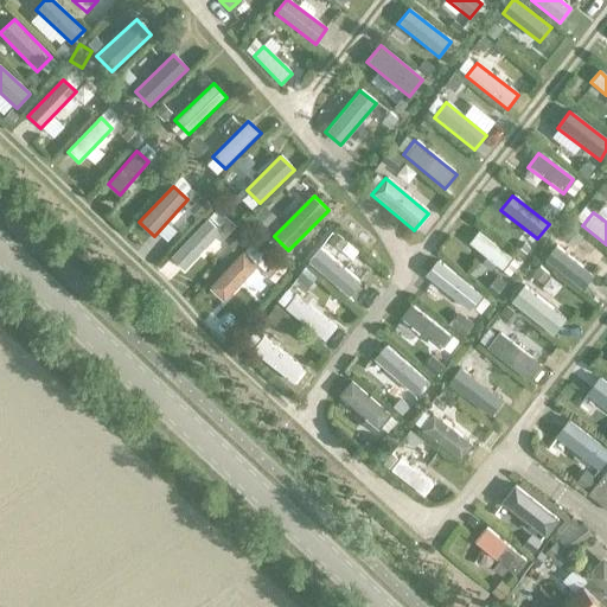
[(219,231),(208,219),(171,257),(184,269),(219,231)]
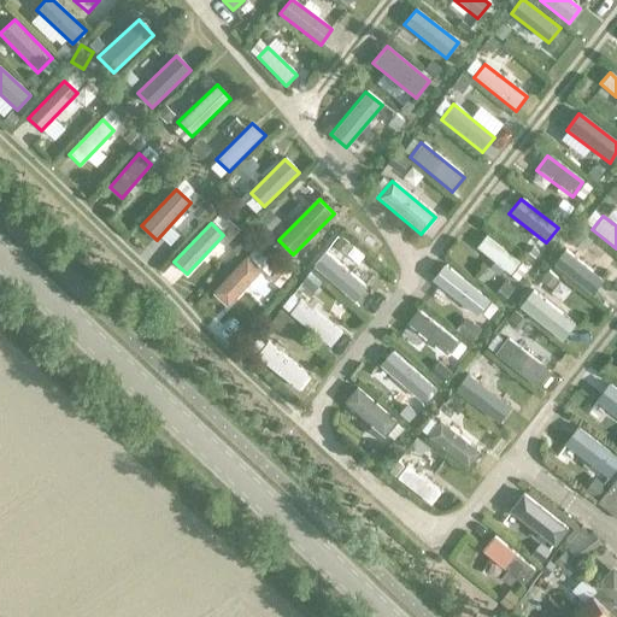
[(519,264),(485,236),(475,248),(510,276),(519,264)]
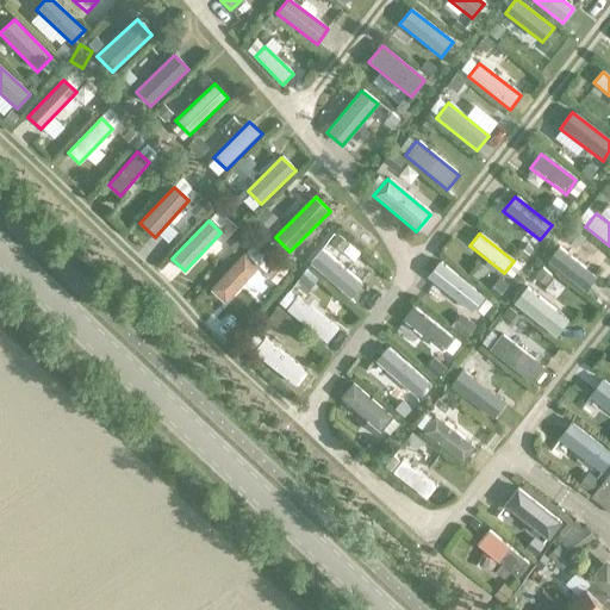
[(596,277),(558,247),(546,261),(584,292),(596,277)]
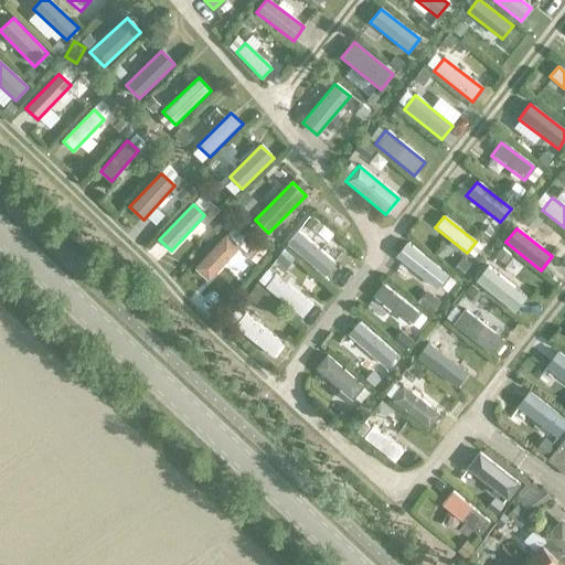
[(337,264),(299,232),(287,245),(326,277),(337,264)]
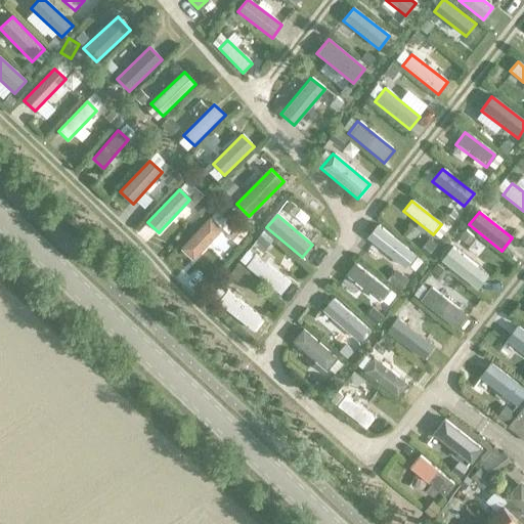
[(223,230),(209,218),(180,249),(194,262),(223,230)]
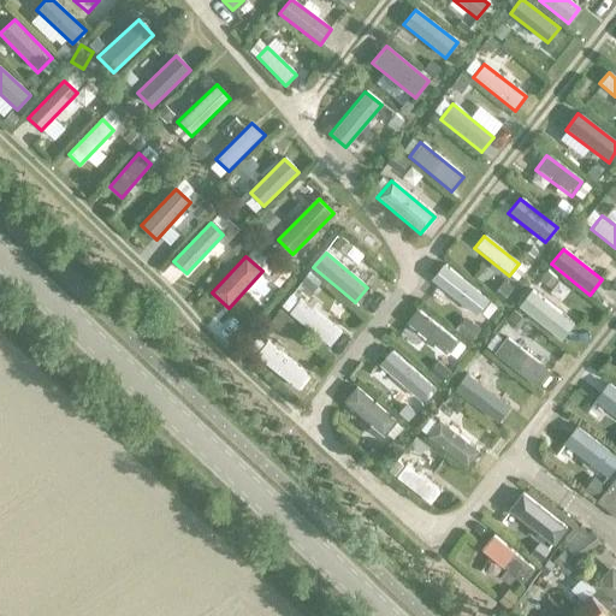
[(489,300),(443,265),(431,280),(475,315),(489,300)]
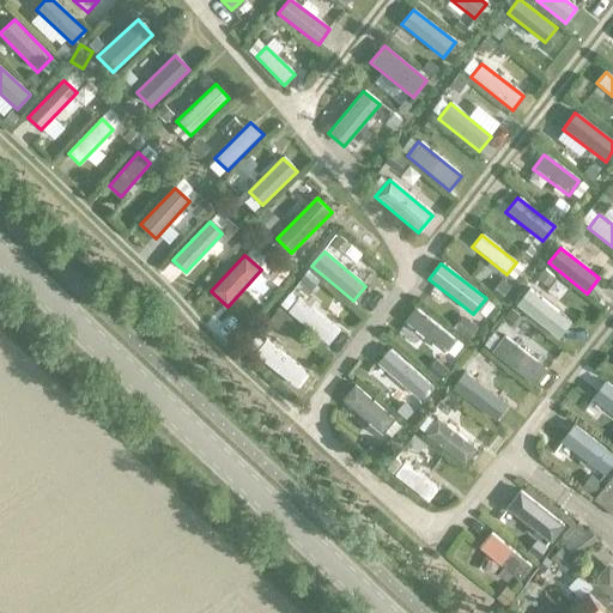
[(572,323),(528,287),(515,304),(559,340),(572,323)]
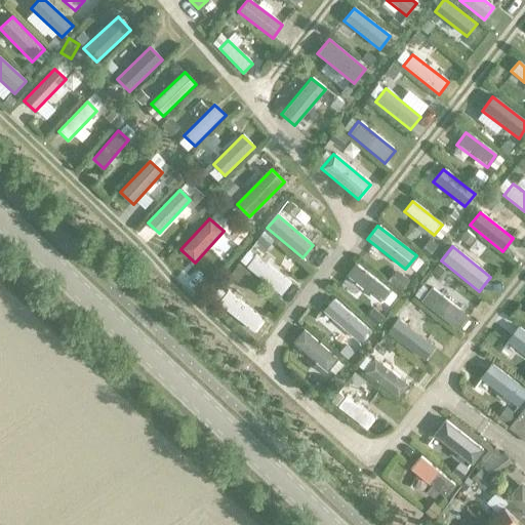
[(291,284),(256,255),(247,268),(282,295),(291,284)]
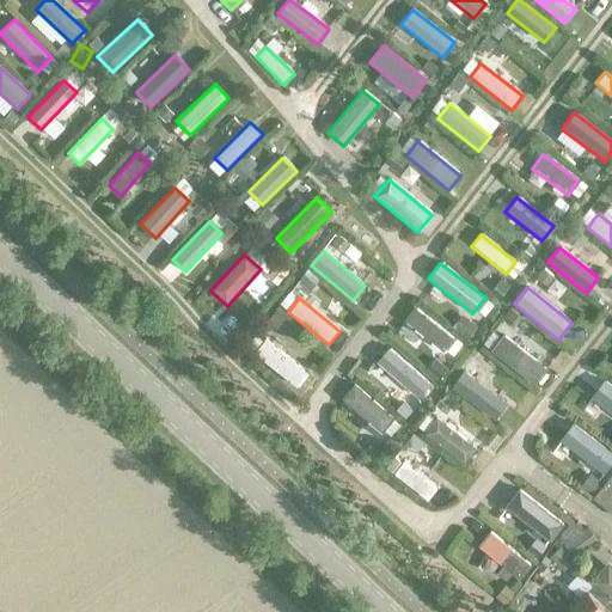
[(452,338),(414,307),(402,322),(441,353),(452,338)]
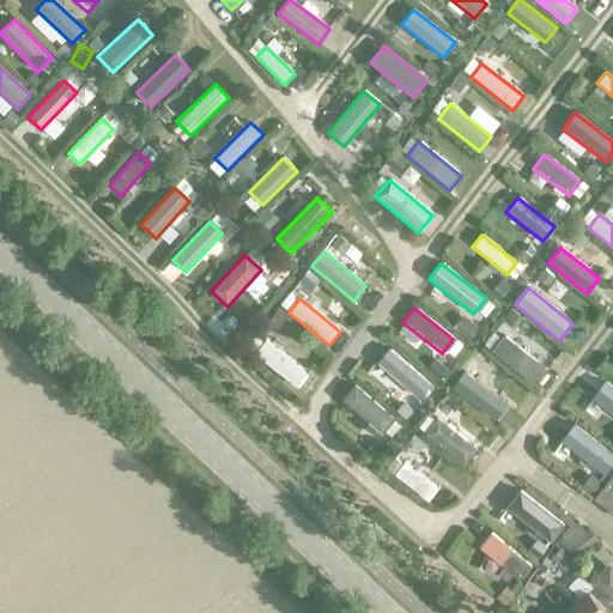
[(548,372),(503,337),(490,352),(536,388),(548,372)]
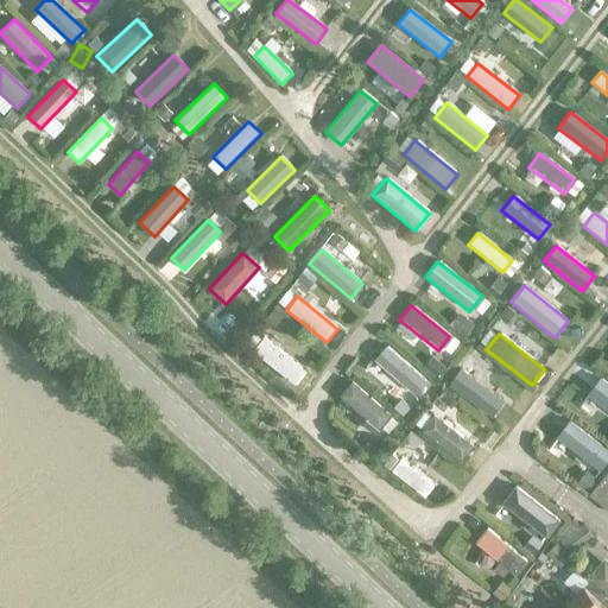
[(304,372),(263,340),(252,353),(295,385),(304,372)]
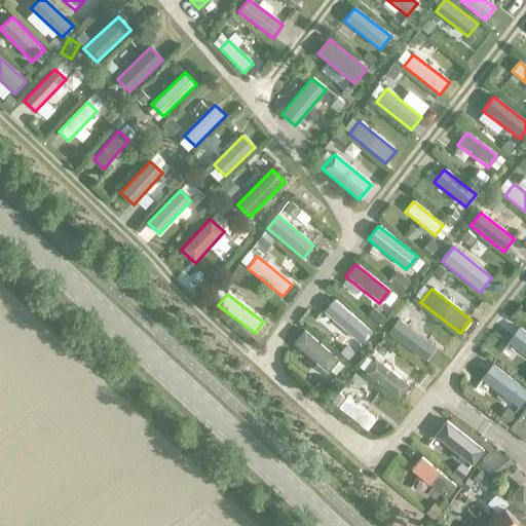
[(369,331),(332,300),(323,312),(359,343),(369,331)]
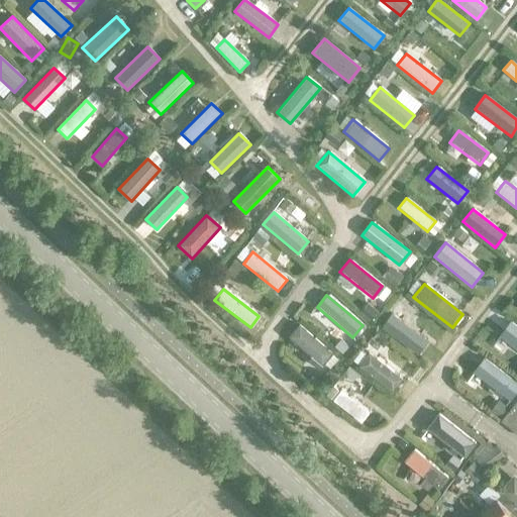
[(428,341),(391,314),(381,328),(417,355),(428,341)]
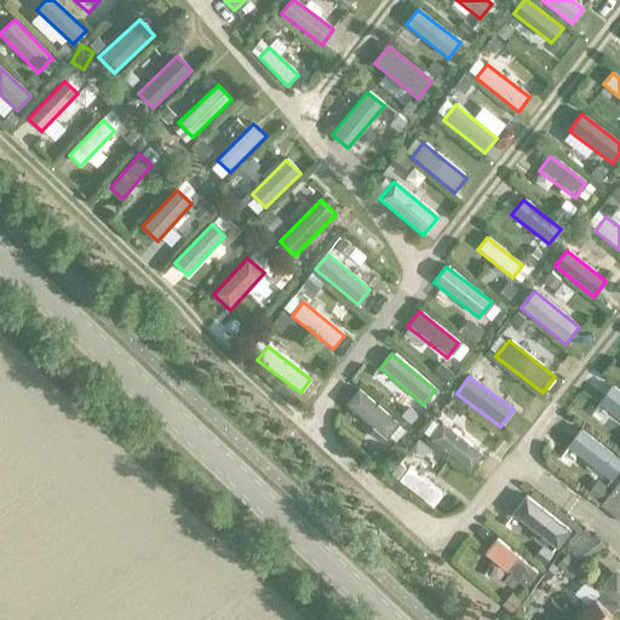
[(619,419),(619,392),(610,386),(598,403),(619,419)]
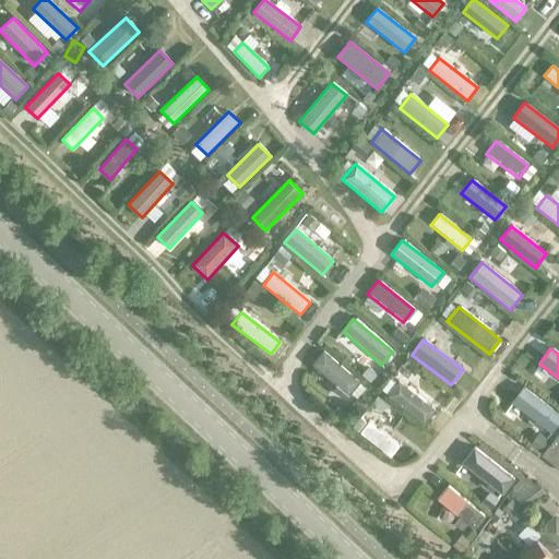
[(359,383),(322,353),(310,367),(347,397),(359,383)]
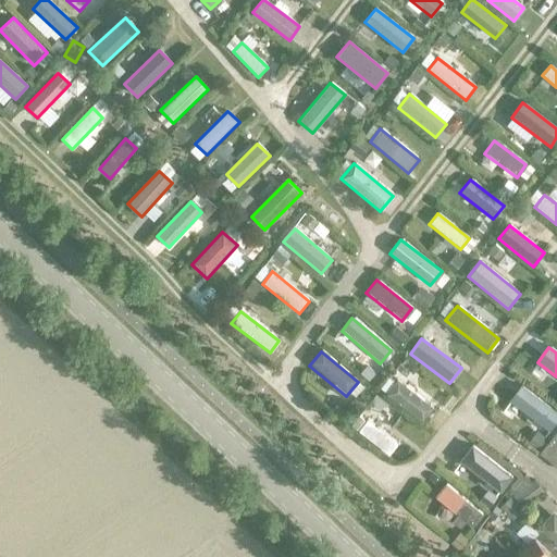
[(432,409),(397,381),(385,396),(421,424),(432,409)]
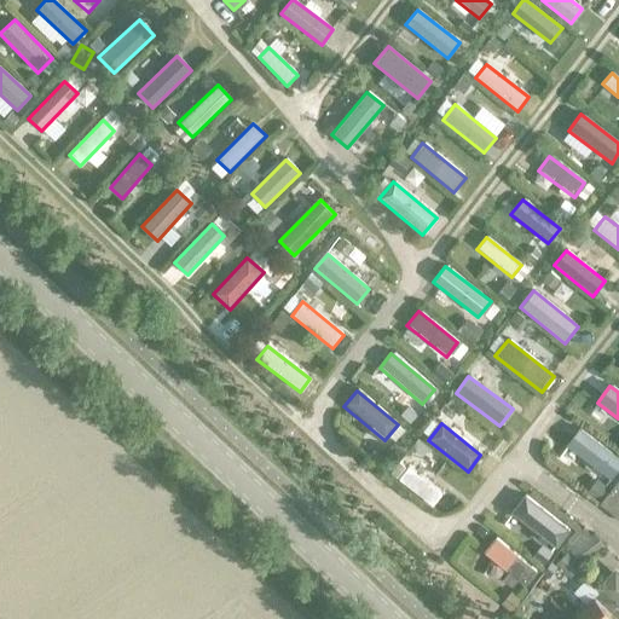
[(607,479),(618,463),(618,461),(579,431),(566,447),(607,479)]
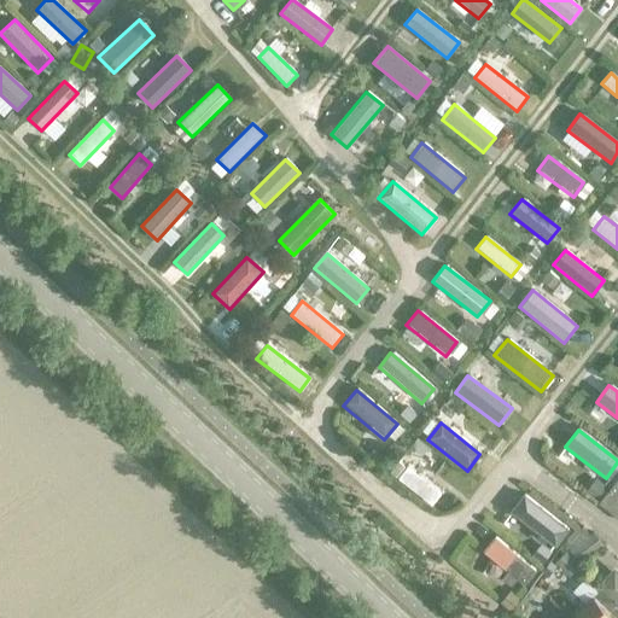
[(441,494),(406,467),(396,481),(431,507),(441,494)]
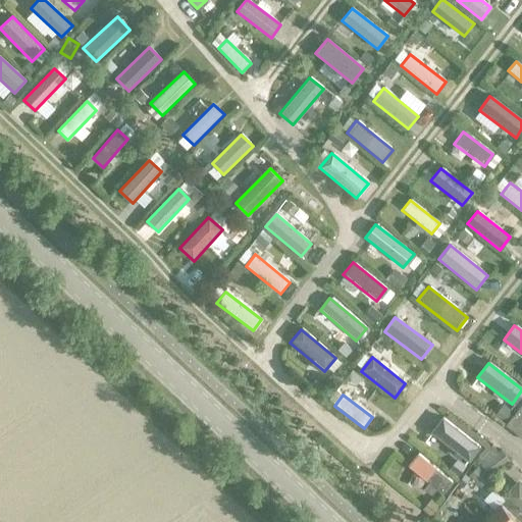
[(521,405),(507,425),(521,436),(521,405)]
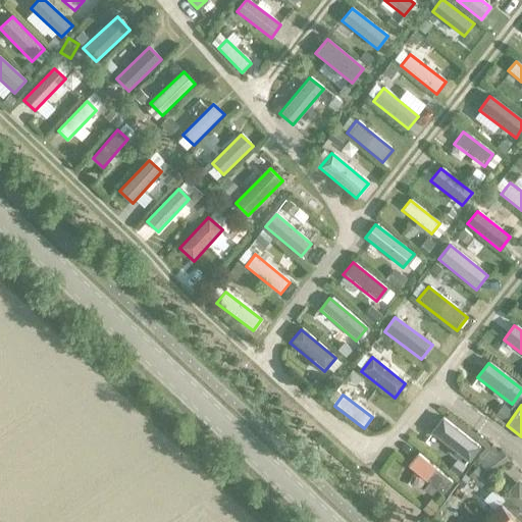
[(480,448),(441,419),(429,434),(468,464),(480,448)]
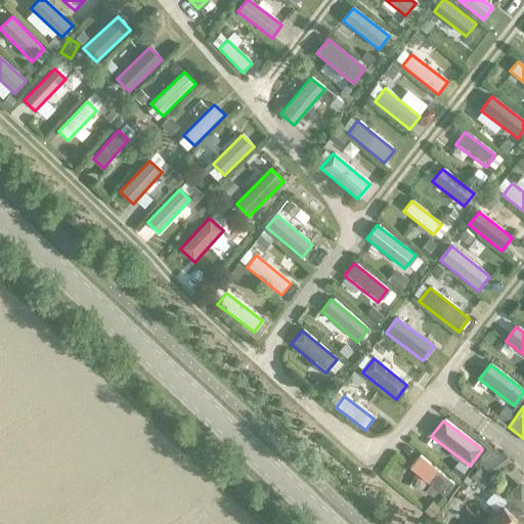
[(503,452),(484,467),(490,476),(510,462),(503,452)]
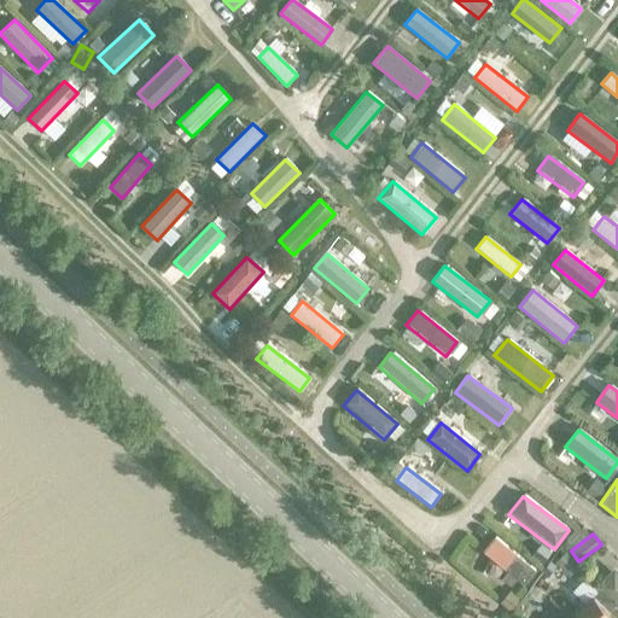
[(535,571),(494,538),(482,553),(523,586),(535,571)]
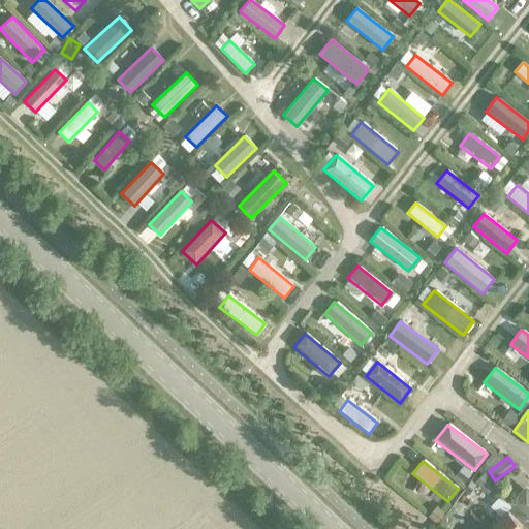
[(528,528),(528,494),(523,489),(508,503),(511,507),(490,528),(528,528)]
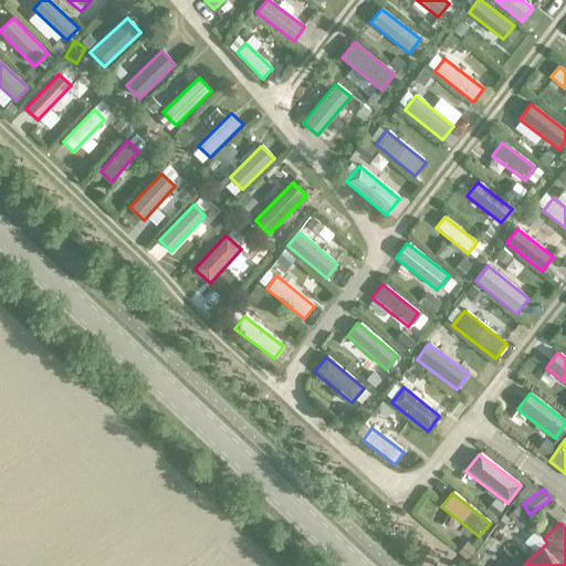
All buildings are outlined.
